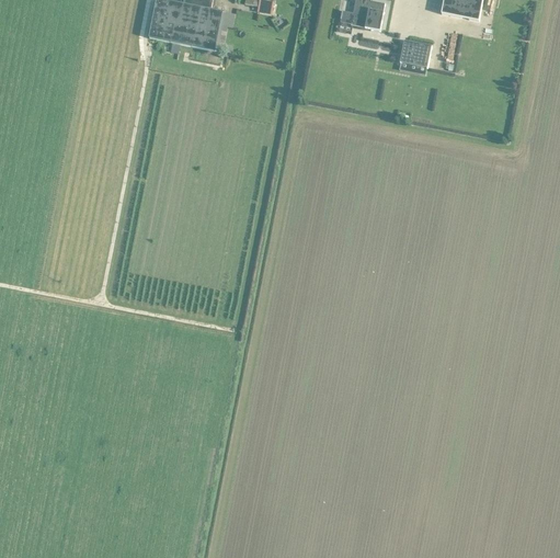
[(182,2),(172,0),(153,0),(148,35),(214,48),(221,10),(209,8),(182,2)]
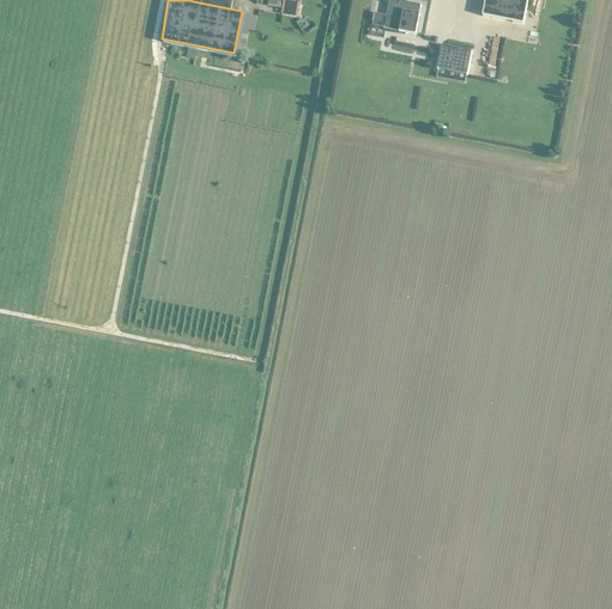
[(382,24),(382,25),(405,30),(414,32),(414,31),(418,12),(418,11),(419,1),(412,0),(387,0),(385,12),(374,10),(374,8),(373,8),(371,14),(371,18),(370,22),(382,24)]
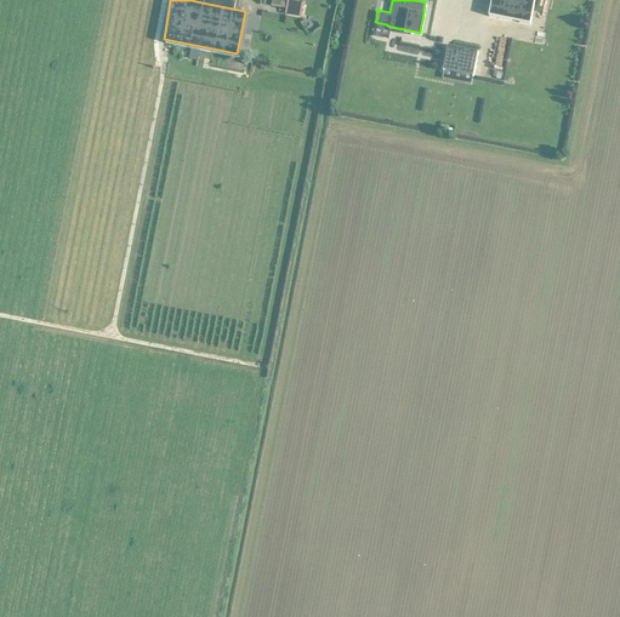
[(490,0),(488,13),(529,21),(532,0),(490,0)]
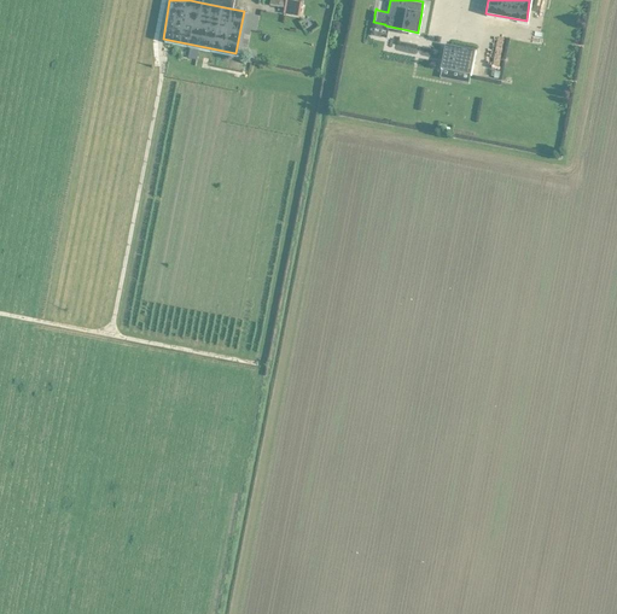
[(470,72),(475,48),(444,42),(440,66),(470,72)]
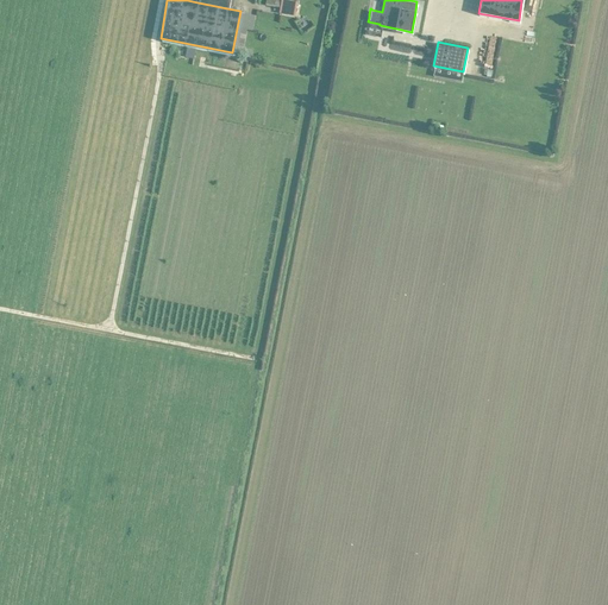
[(474,60),(471,68),(483,69),(484,61),(474,60)]
